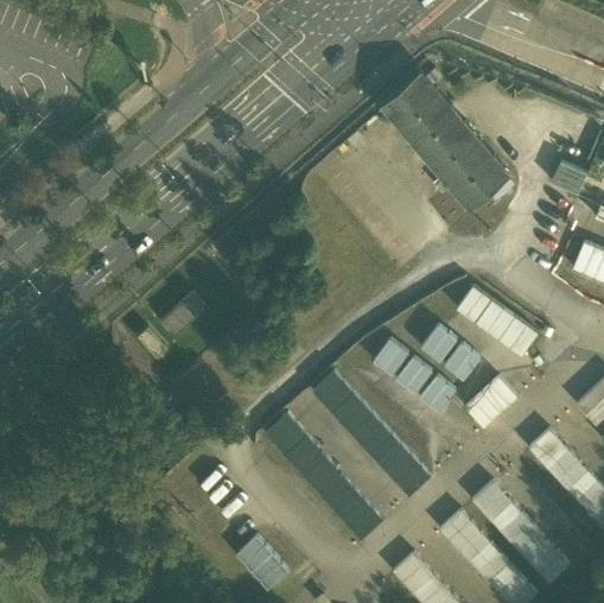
[(507,176),(419,74),(380,108),(385,113),(375,121),(382,129),(392,122),(440,179),(432,188),(439,196),(449,189),(466,210),(507,176)]
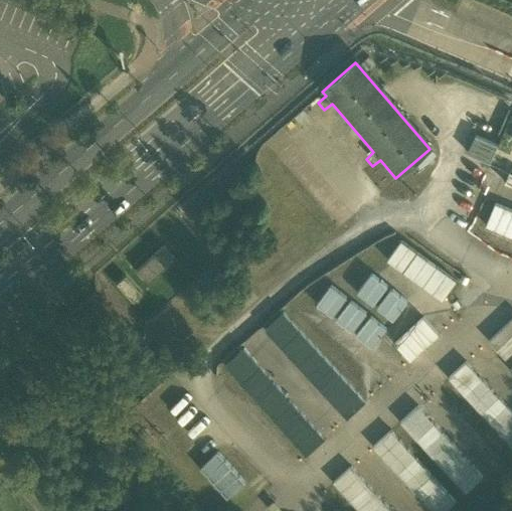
[(491,166),(500,146),(475,136),(466,156),(491,166)]
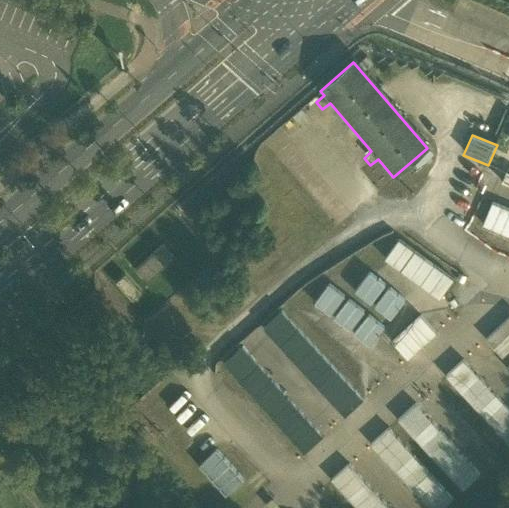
[(508,209),(490,202),(480,229),(508,239),(508,209)]
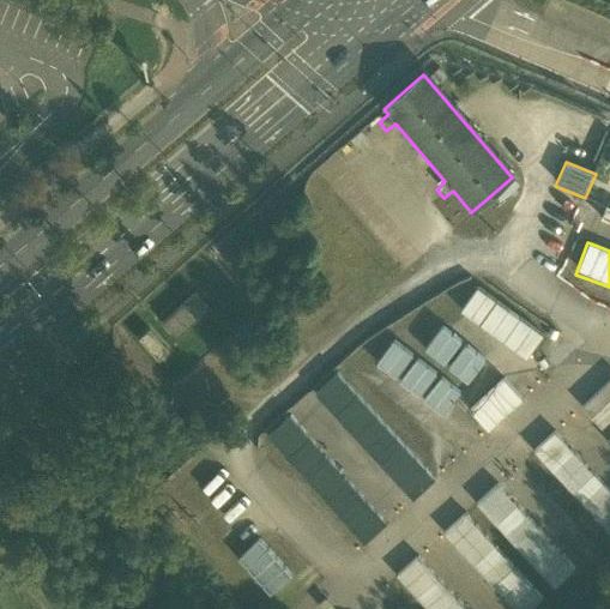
[(473,290),(458,319),(532,359),(548,330),(473,290)]
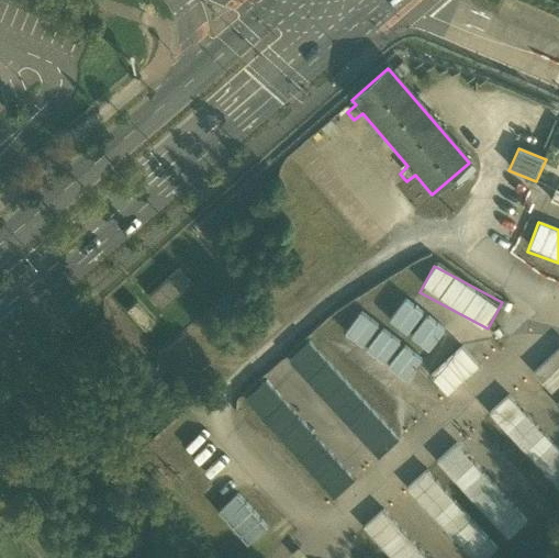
[(145,298),(158,313),(191,285),(177,269),(145,298)]
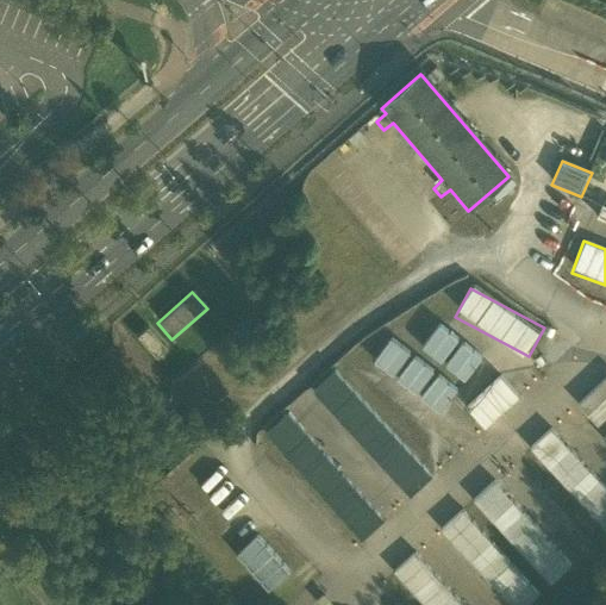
[(438,325),(420,350),(466,382),(483,357),(438,325)]
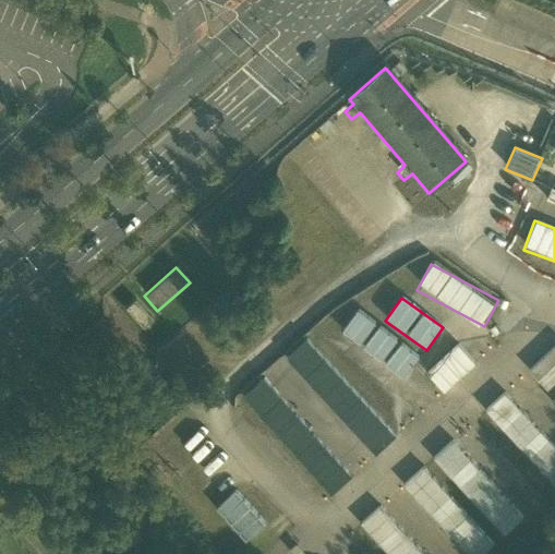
[(405,380),(421,357),(359,310),(341,334),(405,380)]
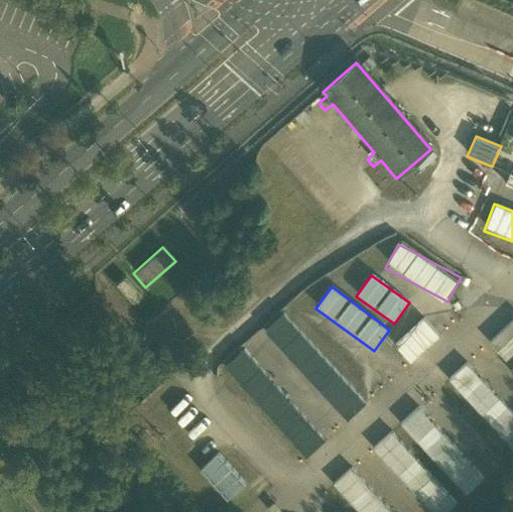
[(368,404),(285,312),(265,332),(348,422),(368,404)]
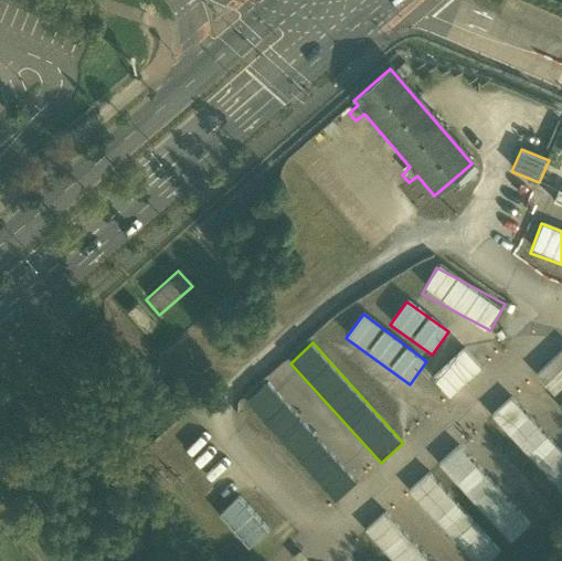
[(465,347),(430,380),(448,401),(485,368),(465,347)]
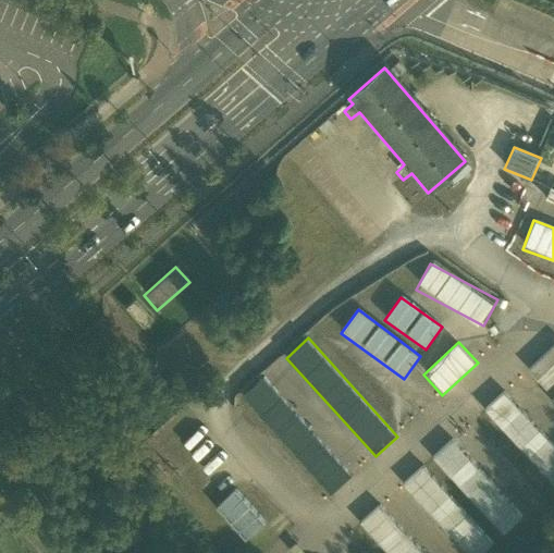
[(553,345),(526,371),(545,393),(553,384),(553,345)]
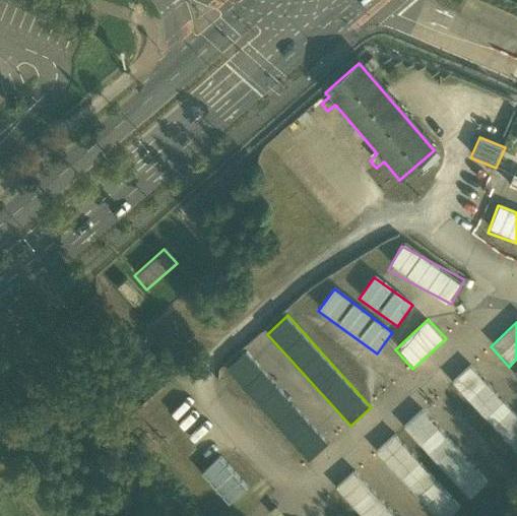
[(310,462),(331,444),(247,352),(225,371),(310,462)]
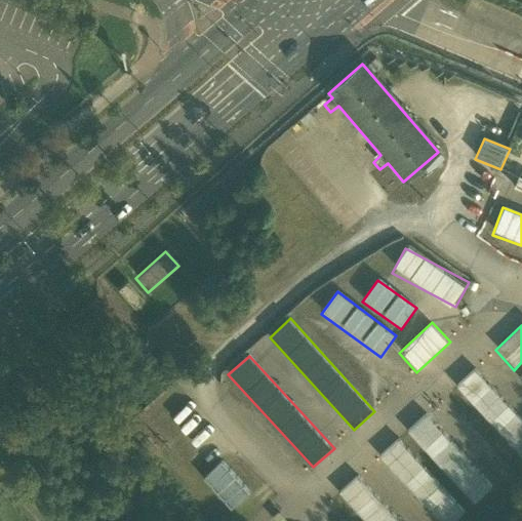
[(521,459),(521,418),(475,369),(454,389),(521,459)]
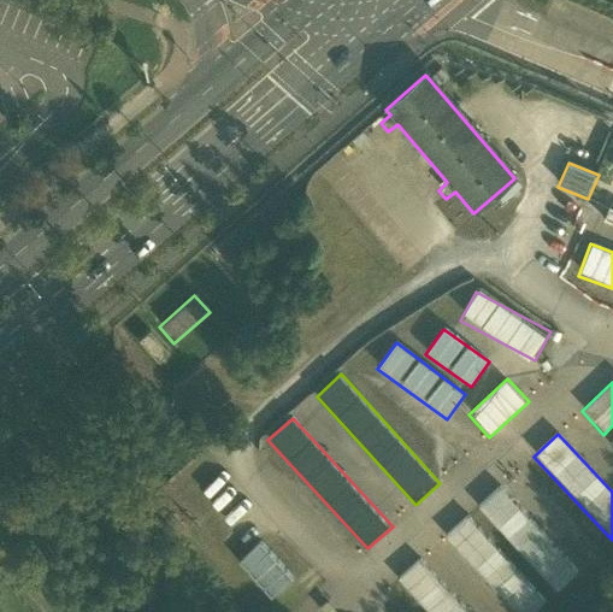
[(555,594),(579,572),(501,486),(477,507),(555,594)]
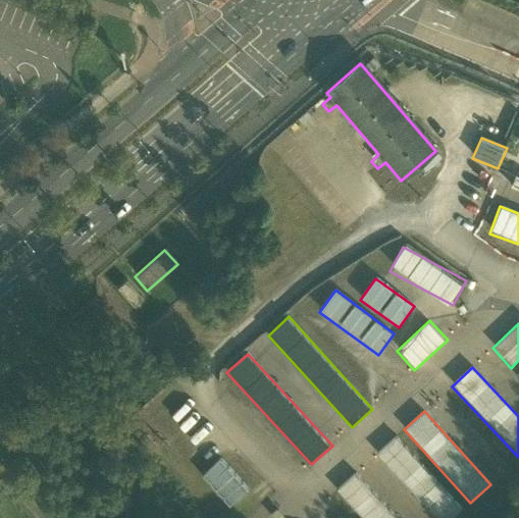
[(220,458),(200,477),(229,509),(251,489),(220,458)]
